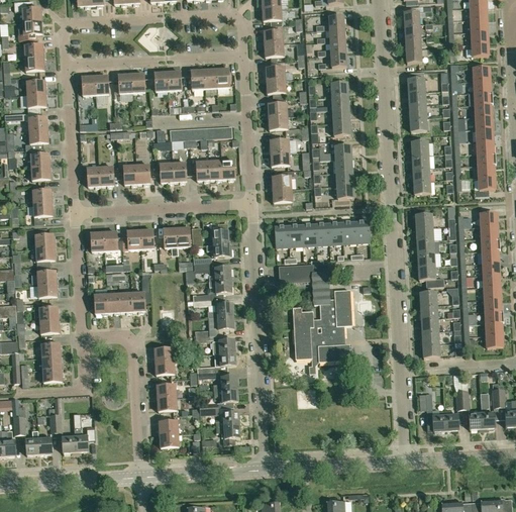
[(22,20),(41,19),(40,13),(41,13),(41,8),(40,8),(40,6),(32,7),(32,0),(13,0),(14,9),(21,9),(22,20)]
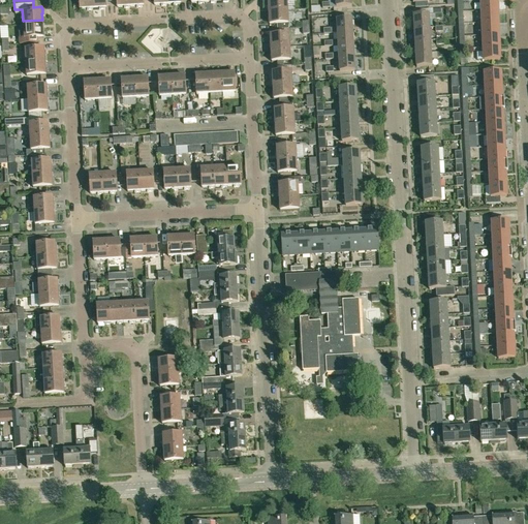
[(431,4),(431,9),(434,9),(434,14),(441,13),(441,8),(442,8),(442,4),(431,4)]
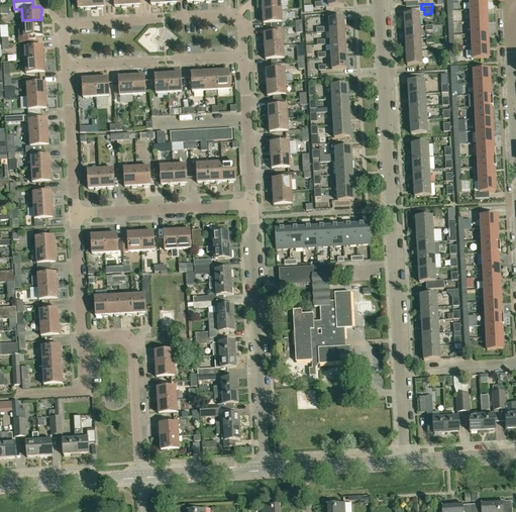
[(486,4),(469,5),(470,17),(486,16),(486,4)]
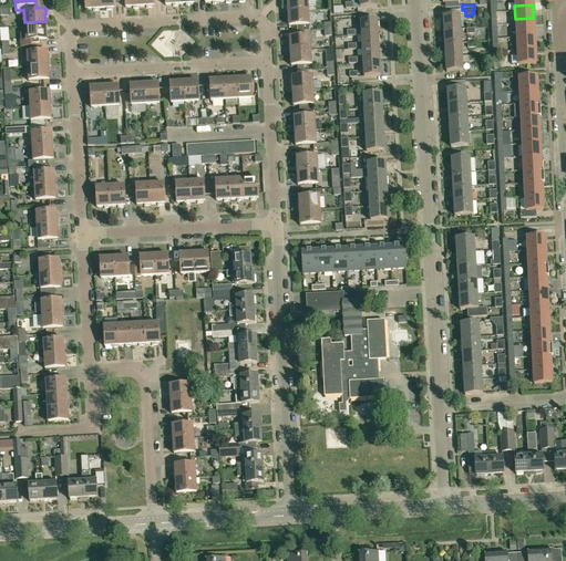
[(288,21),(296,21),(296,26),(309,26),(307,6),(287,7),(287,13),(286,13),(287,19),(288,21)]
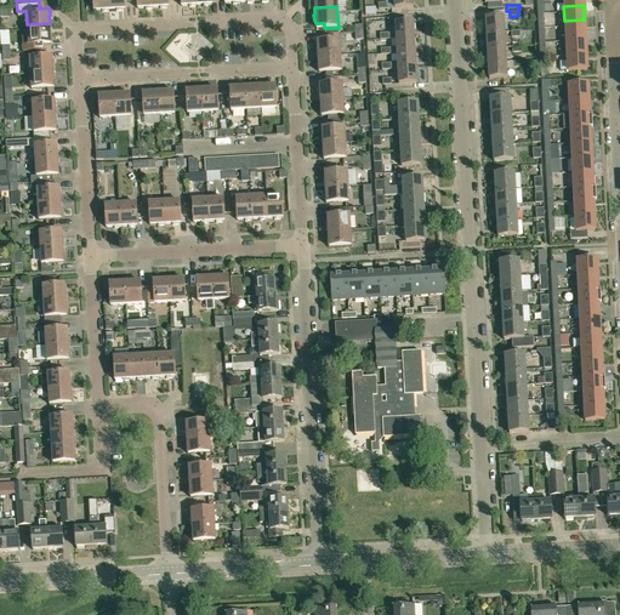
[(485,28),(504,27),(502,11),(484,12),(485,28)]
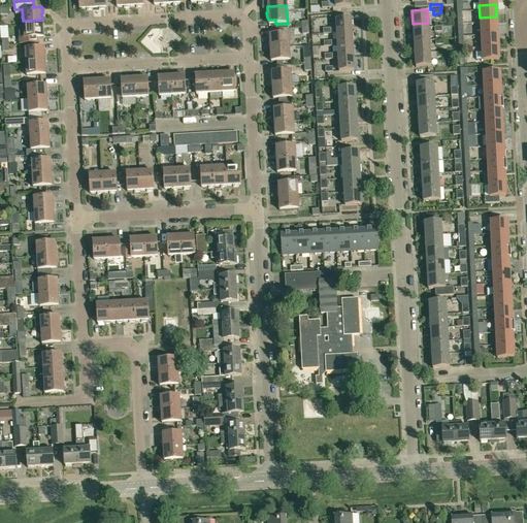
[(350,13),(335,14),(335,28),(351,27),(350,13)]
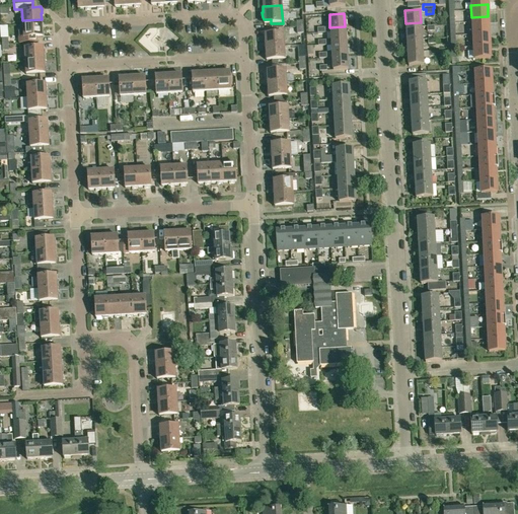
[(488,16),(471,17),(472,29),(489,28),(488,16)]
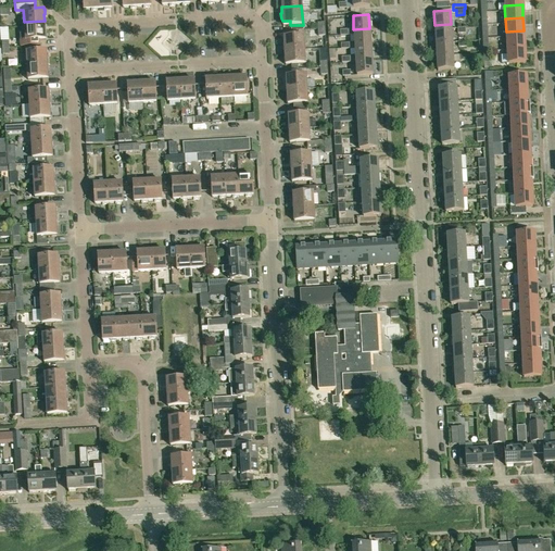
[(45,21),(24,22),(24,27),(19,27),(20,41),(39,40),(39,35),(45,35),(45,27),(46,27),(46,22),(45,22),(45,21)]
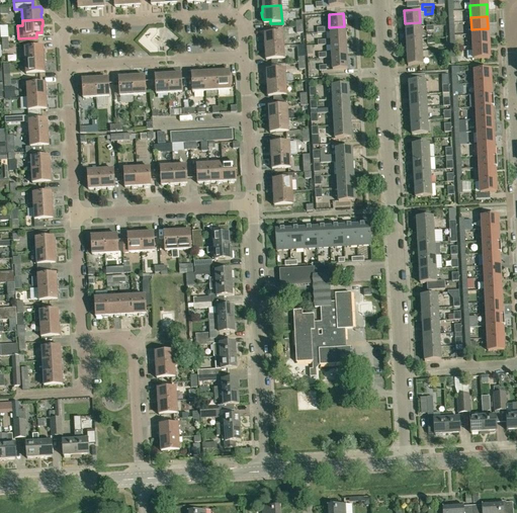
[(406,35),(421,34),(420,22),(405,23),(406,35)]
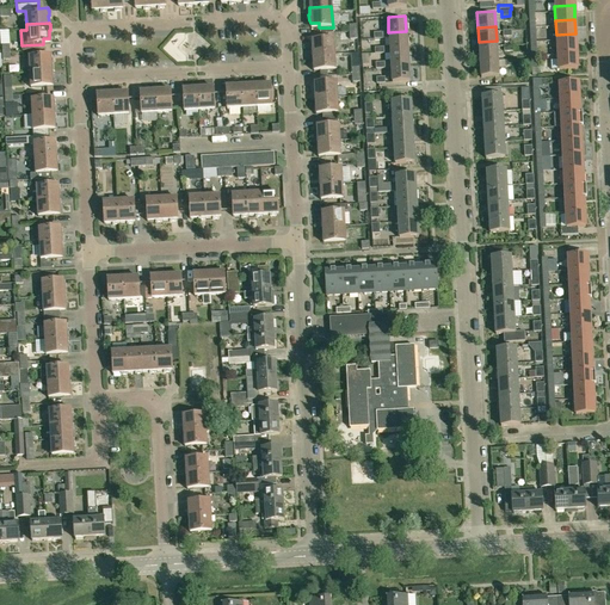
[(388,32),(389,32),(389,47),(407,45),(406,31),(388,32)]
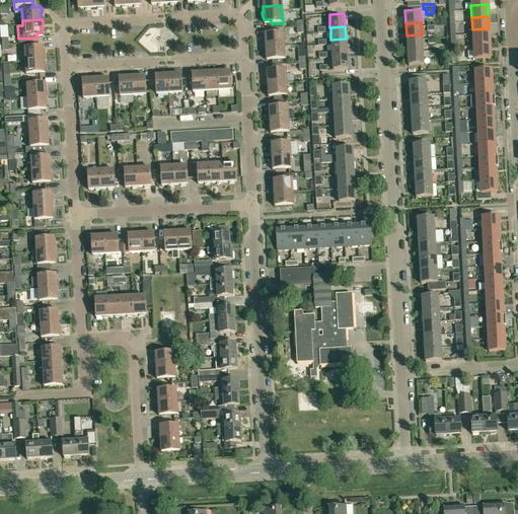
[(265,43),(284,42),(283,28),(264,29),(265,37),(264,37),(264,42),(265,42),(265,43)]
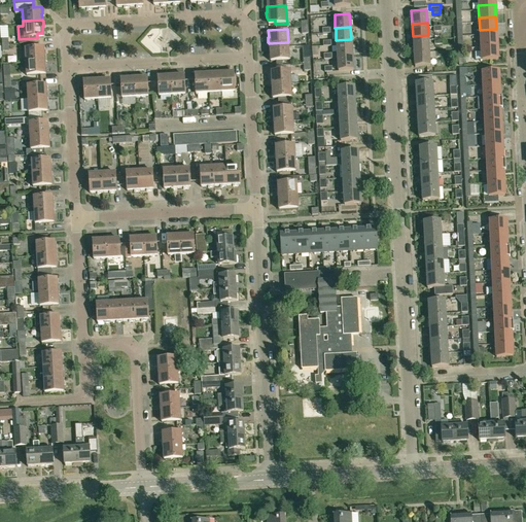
[(496,29),(480,30),(480,42),(496,41),(496,29)]
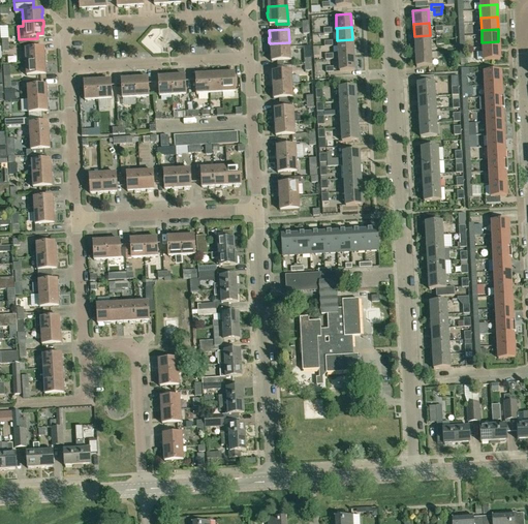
[(430,35),(414,36),(415,49),(430,48),(430,35)]
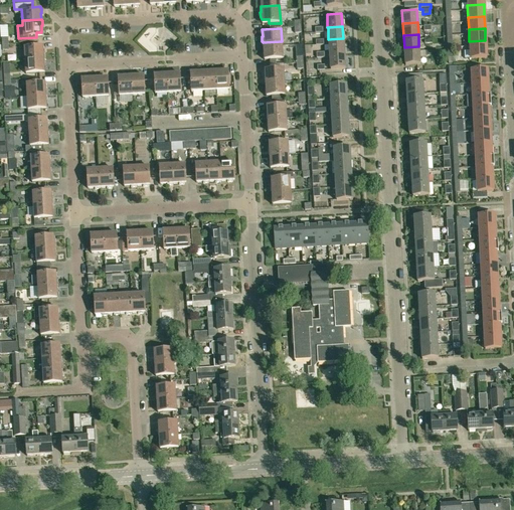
[(328,39),(328,40),(329,51),(343,51),(343,38),(328,39)]
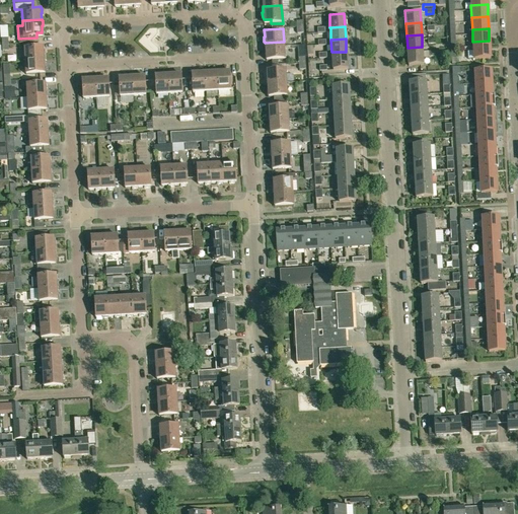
[(489,41),(472,42),(473,54),(490,53),(489,41)]
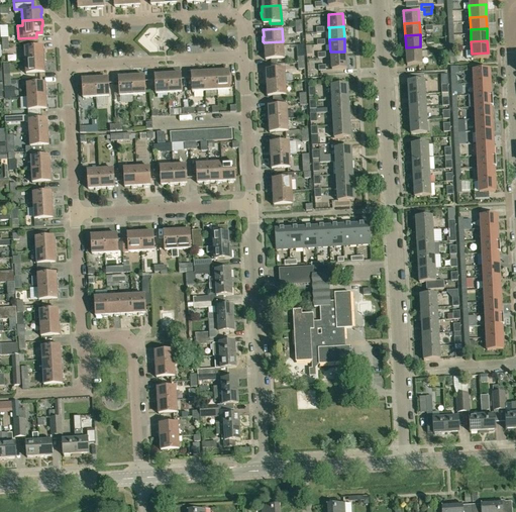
[(283,41),(264,42),(264,48),(263,48),(264,54),(265,56),(283,55),(283,41)]
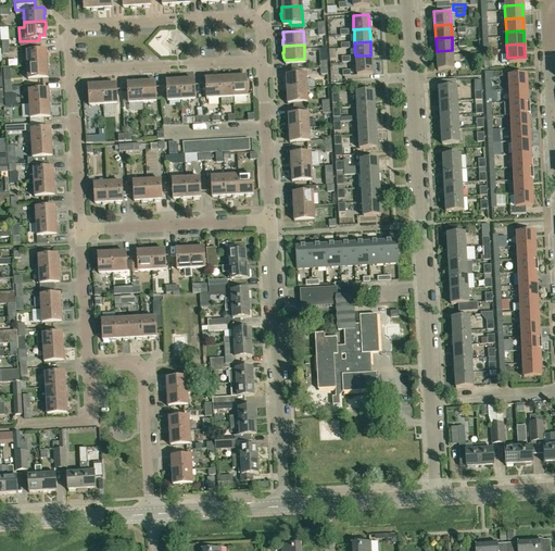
[(26,61),(47,60),(46,53),(47,53),(47,48),(46,48),(46,46),(25,47),(26,61)]
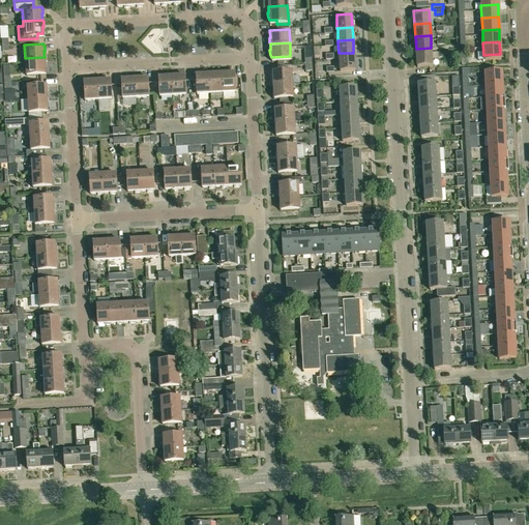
[(431,48),(416,49),(416,62),(432,61),(431,48)]
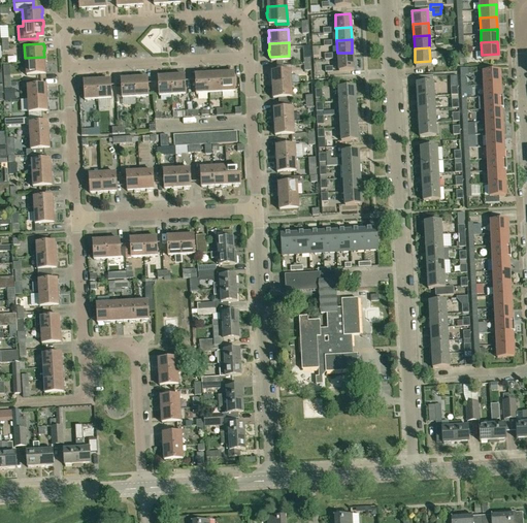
[(353,65),(352,53),(337,53),(337,54),(338,66),(353,65)]
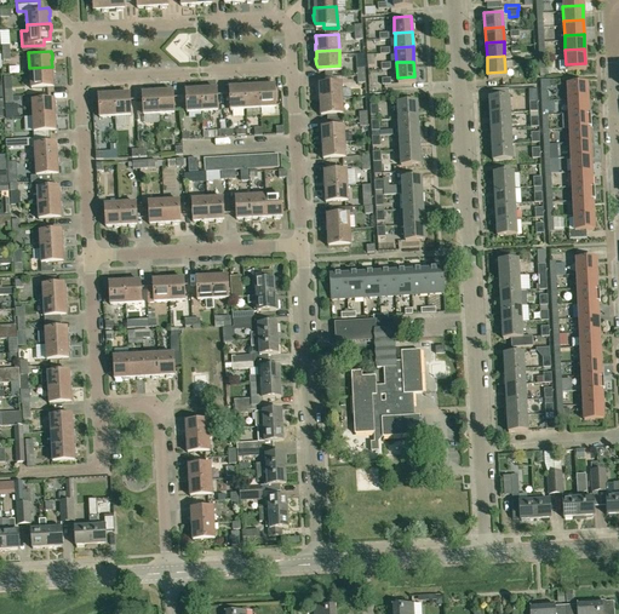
[(52,67),(29,68),(30,84),(52,82),(52,74),(53,74),(53,68),(52,68),(52,67)]
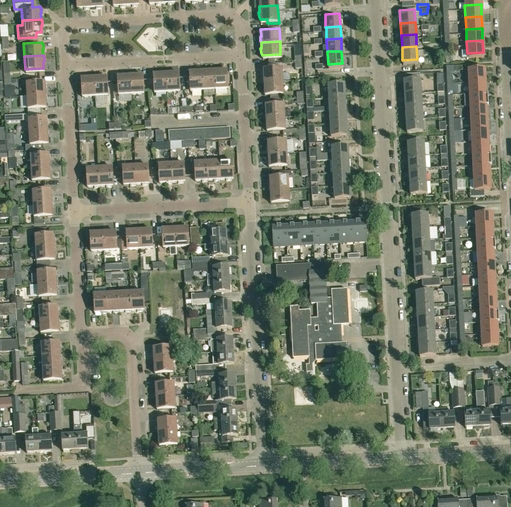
[(263,78),(282,77),(281,64),(262,65),(263,72),(262,72),(262,77),(263,77),(263,78)]
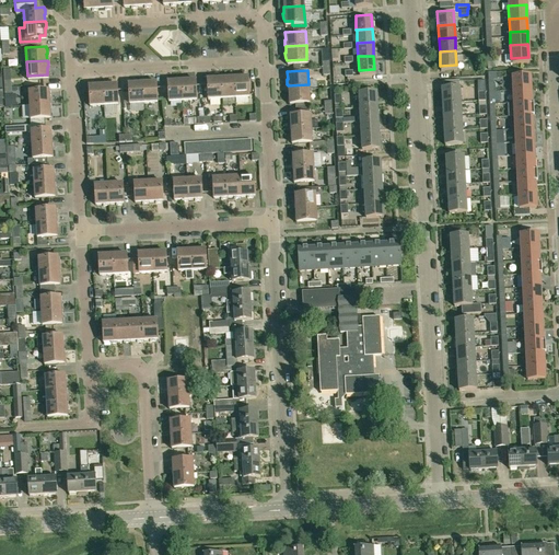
[(512,84),(530,83),(528,70),(511,70),(512,84)]
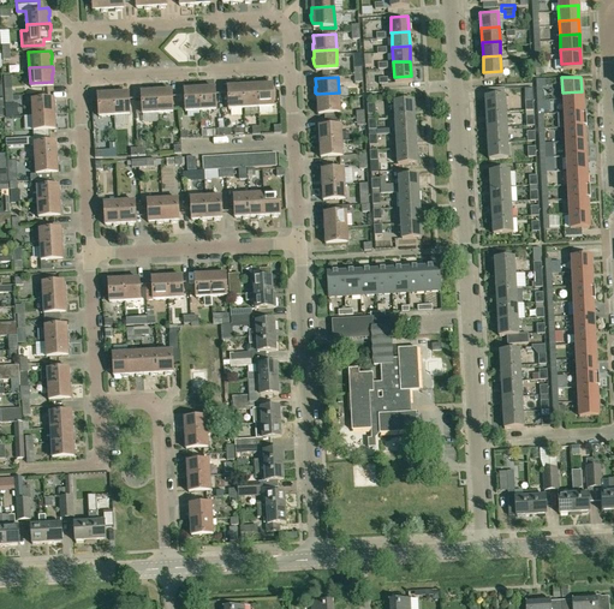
[(256,81),(257,102),(273,101),(272,79),(263,79),(263,78),(257,79),(256,81)]
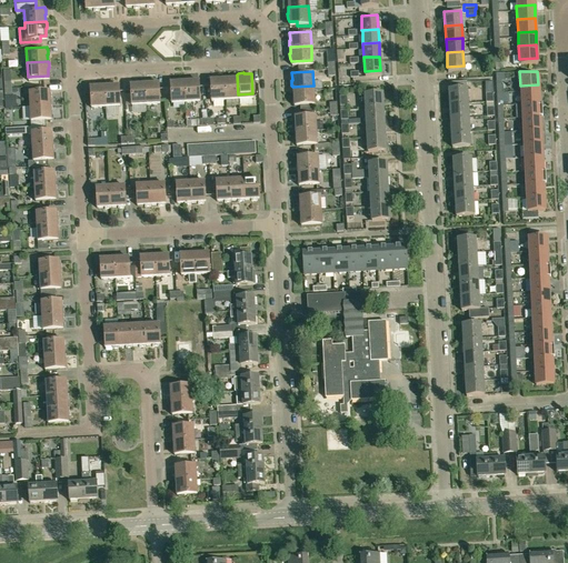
[(225,96),(238,94),(237,74),(230,74),(230,73),(225,73),(225,74),(223,74),(225,96)]
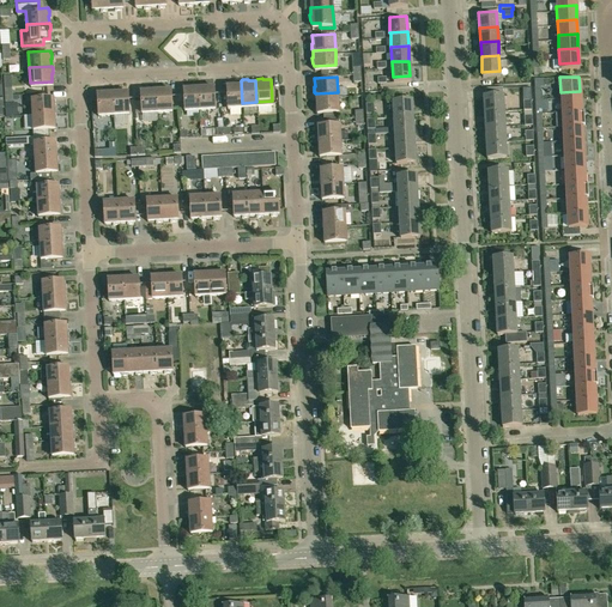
[(226,104),(242,103),(241,80),(234,82),(234,80),(228,80),(228,82),(225,82),(226,104)]
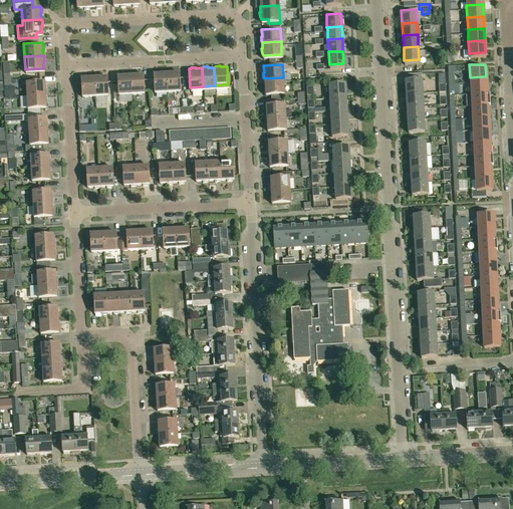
[(166,69),(167,88),(180,87),(179,69),(172,69),(172,68),(167,68),(167,69),(166,69)]
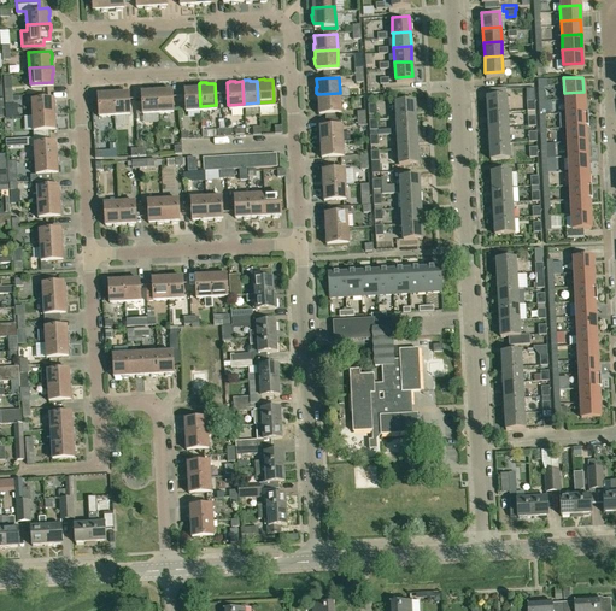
[(200,106),(199,83),(192,84),(192,83),(186,83),(186,84),(183,84),(185,107),(200,106)]
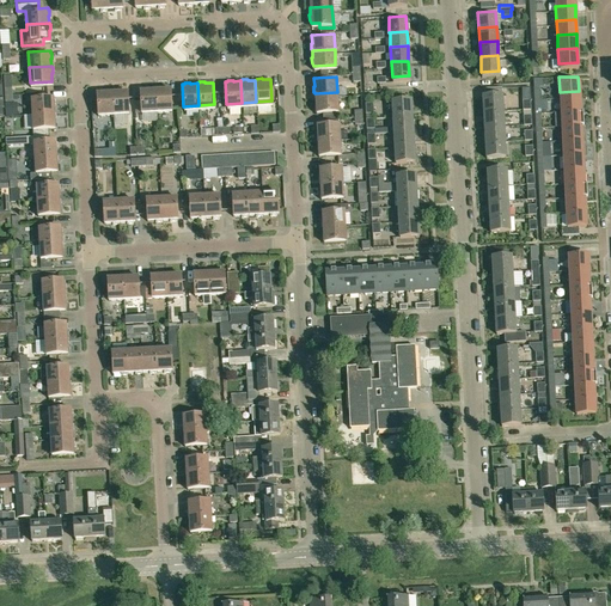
[(156,85),(154,85),(156,108),(171,106),(170,85),(162,85),(162,84),(156,84),(156,85)]
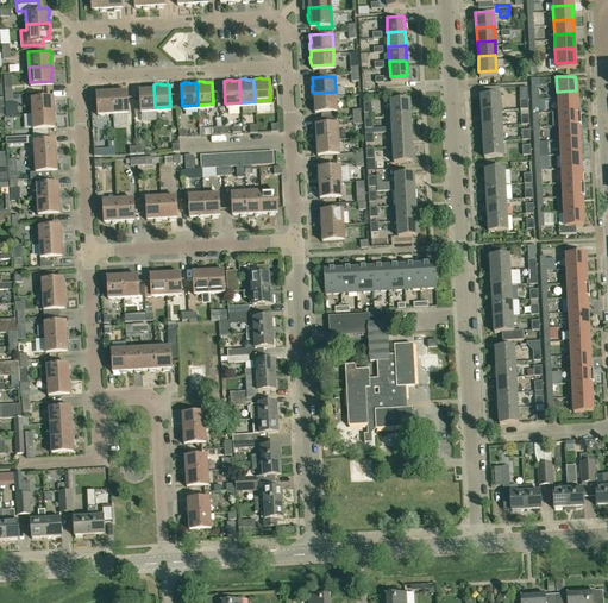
[(139,108),(155,107),(154,85),(146,86),(146,85),(140,85),(140,86),(138,86),(139,108)]
